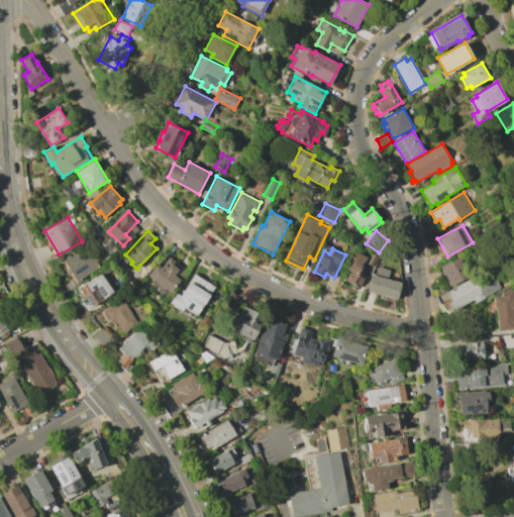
[(70,255),(71,257),(80,250),(85,257),(91,252),(100,267),(77,281),(71,272),(69,273),(67,270),(69,268),(63,260),(70,255)]
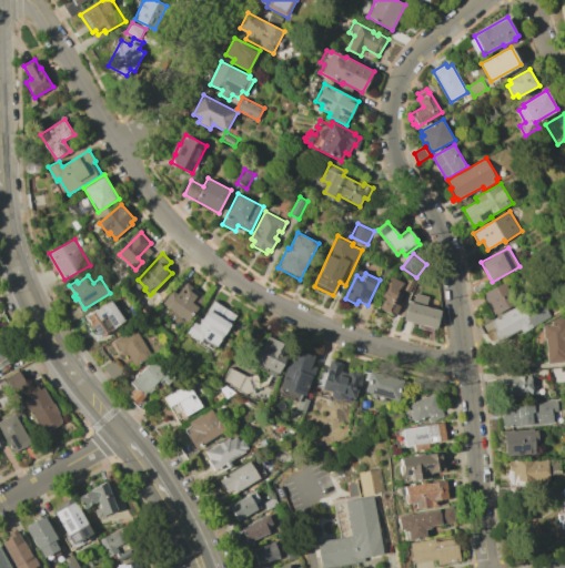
[(392,276),(405,283),(410,275),(419,280),(412,293),(404,290),(397,303),(401,305),(396,316),(376,306),(392,276)]
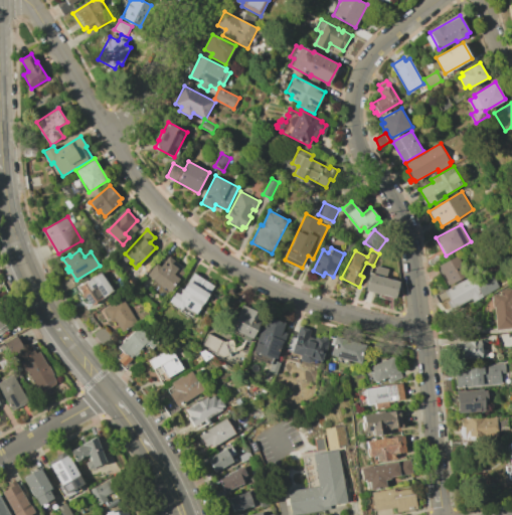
[(459,254),(469,274),(450,285),(439,266),(459,254)]
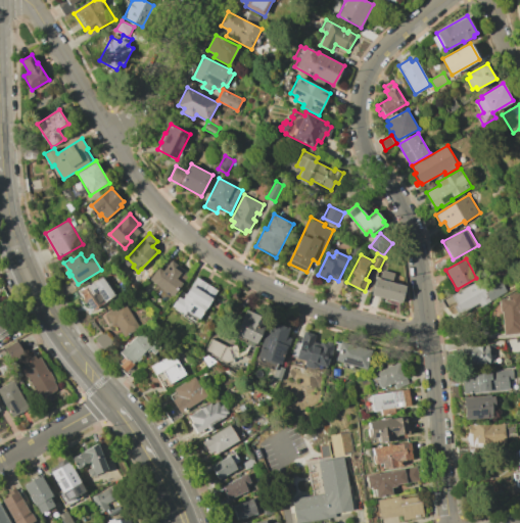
[(446,259),(450,266),(439,271),(436,265),(446,259)]
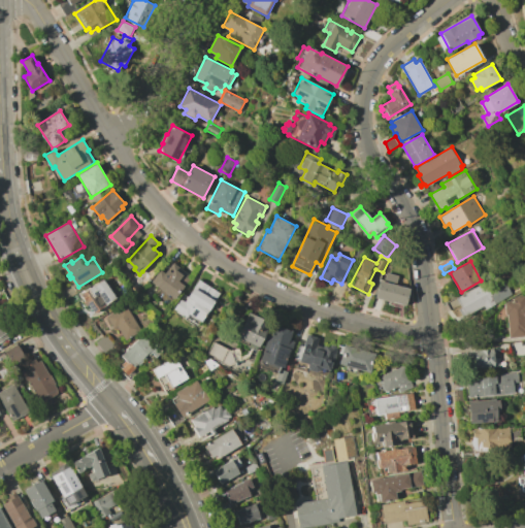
[(161,270),(165,273),(173,263),(189,273),(186,277),(189,279),(174,299),(152,282),(161,270)]
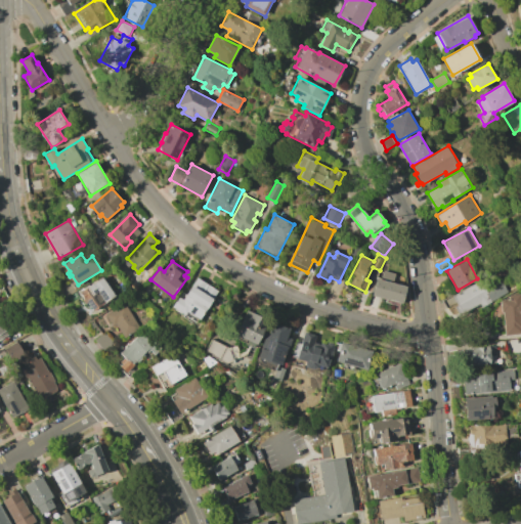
[(377,278),(381,279),(384,270),(396,273),(394,282),(407,287),(403,303),(373,295),(377,278)]
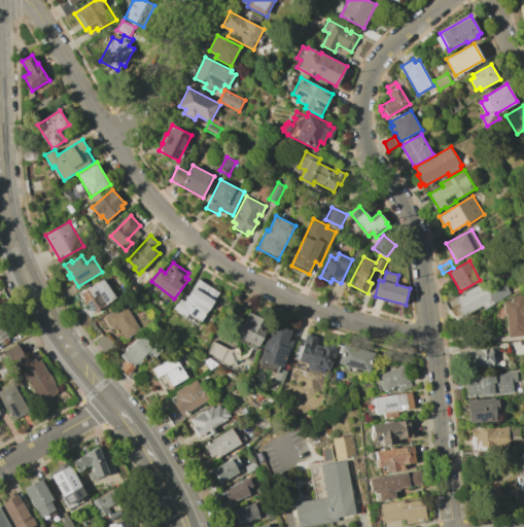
[(103,279),(116,299),(95,313),(94,311),(92,313),(83,301),(85,300),(81,293),(103,279)]
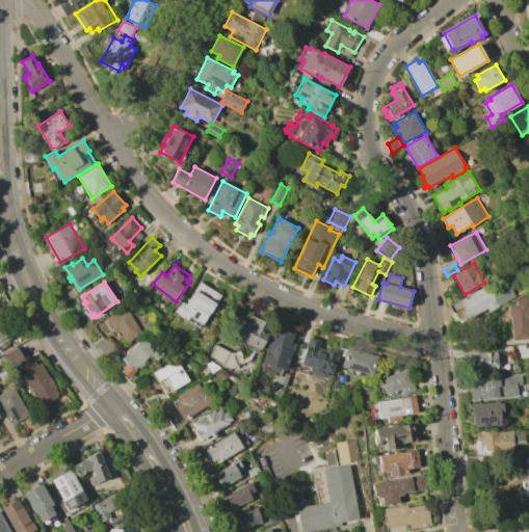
[(185,296),(189,298),(201,282),(222,295),(204,324),(191,316),(188,320),(176,312),(185,296)]
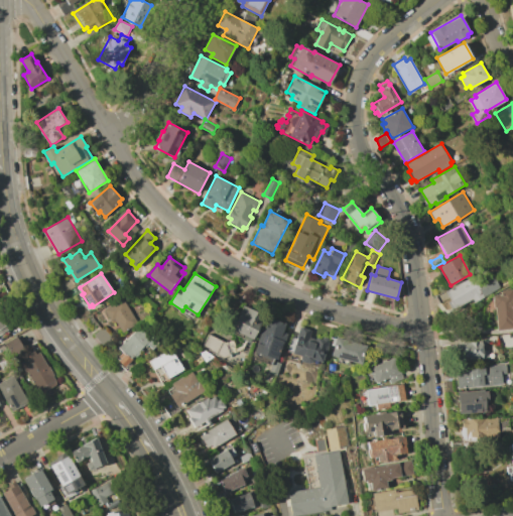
[(474,275),(479,284),(495,275),(501,287),(476,302),(474,298),(453,310),(447,302),(452,300),(446,291),(474,275)]
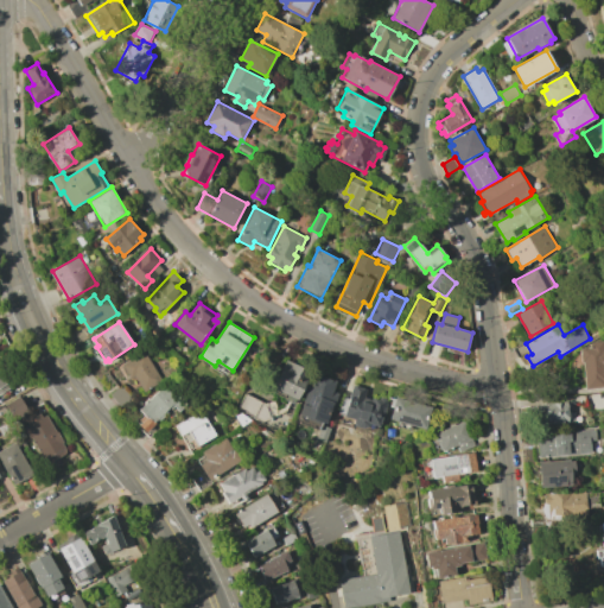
[(593,348),(593,341),(603,341),(603,387),(587,388),(585,362),(583,362),(582,349),(593,348)]
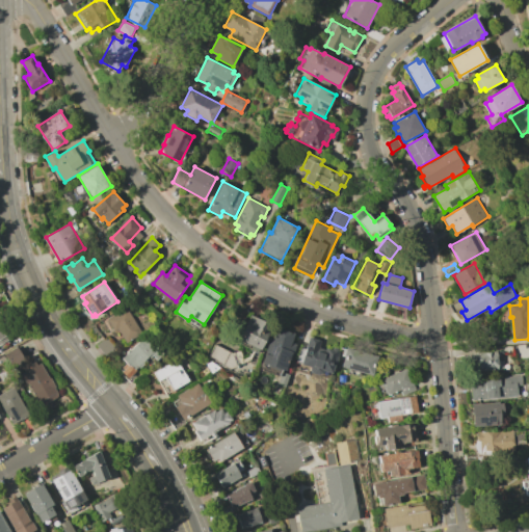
[(129,308),(144,334),(127,343),(118,329),(115,331),(108,320),(129,308)]
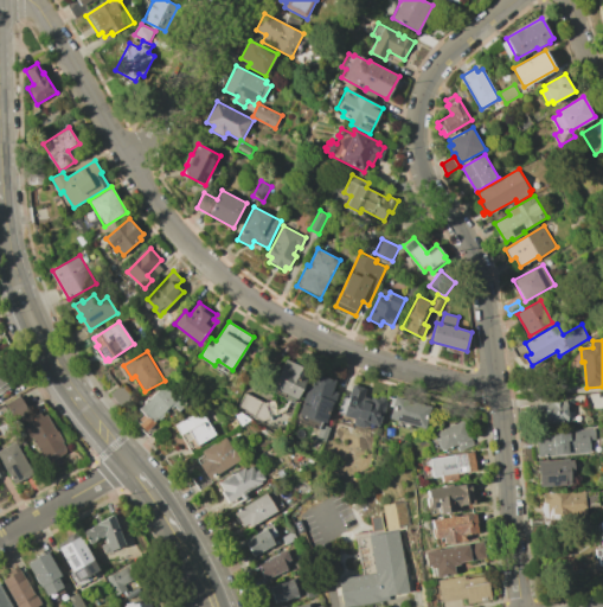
[(287,358),(309,370),(305,379),(307,381),(297,400),(299,400),(296,406),(283,400),(284,397),(273,391),(274,389),(273,388),(287,358)]
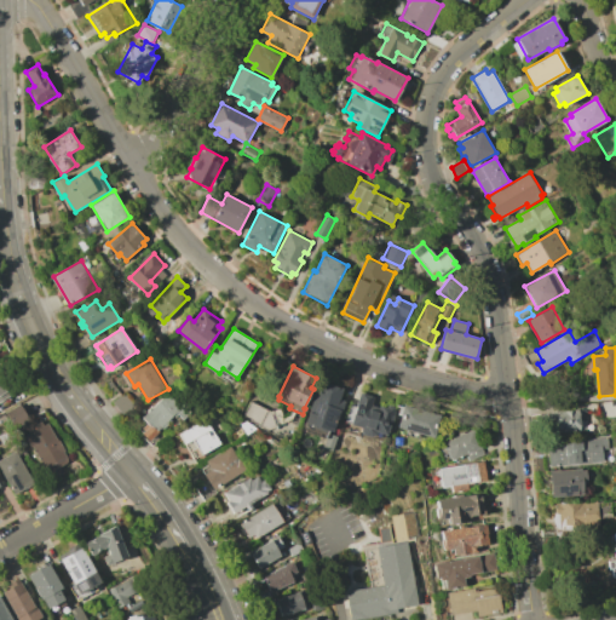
[(0,369),(3,368),(17,392),(0,402),(0,369)]
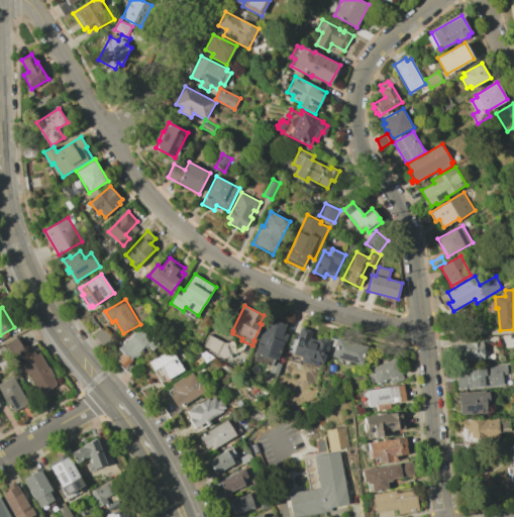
[(268,316),(288,323),(285,333),(289,334),(279,360),(254,352),(268,316)]
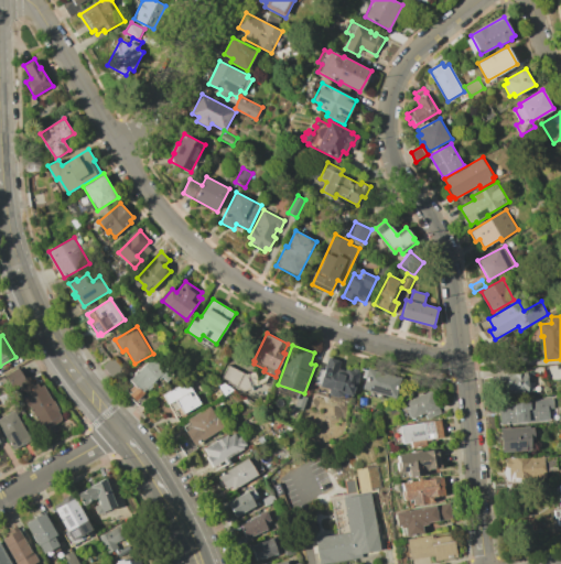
[(132,392),(130,390),(135,386),(130,380),(157,355),(175,376),(169,382),(161,375),(144,391),(146,393),(137,402),(130,394),(132,392)]
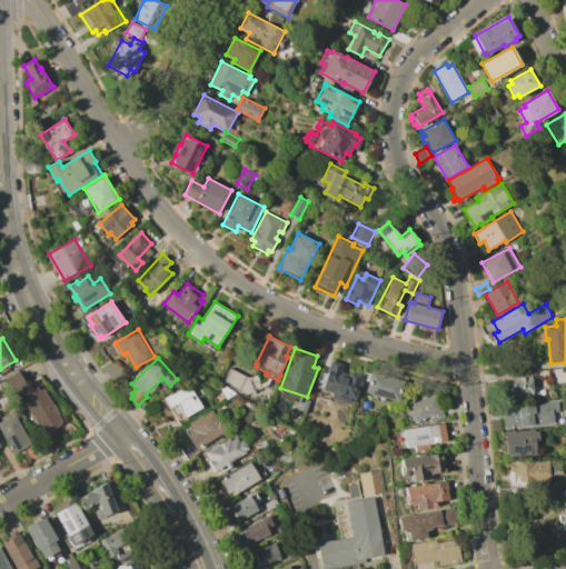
[(331,360),(344,365),(343,371),(364,377),(357,399),(346,397),(345,400),(331,397),(333,392),(323,389),(331,360)]
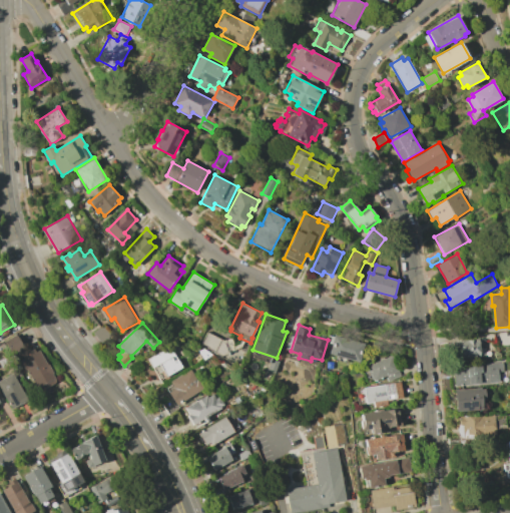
[(208,332),(221,339),(226,340),(232,338),(236,350),(222,356),(207,348),(208,347),(202,344),(208,332)]
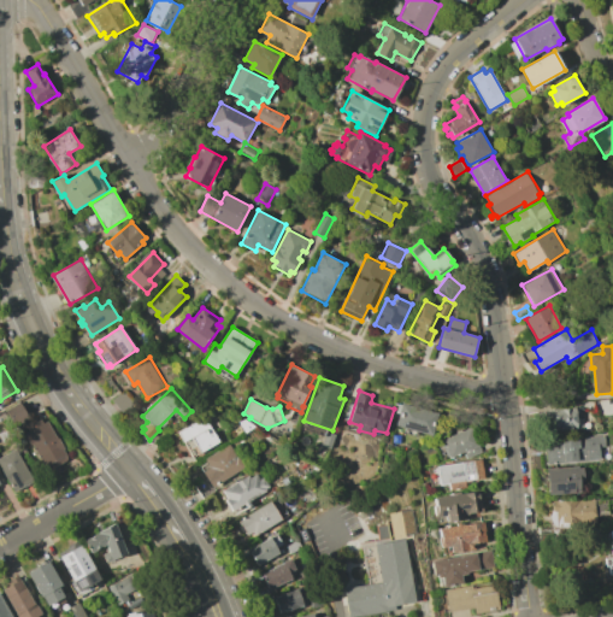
[(21,401),(29,417),(15,425),(6,410),(21,401)]
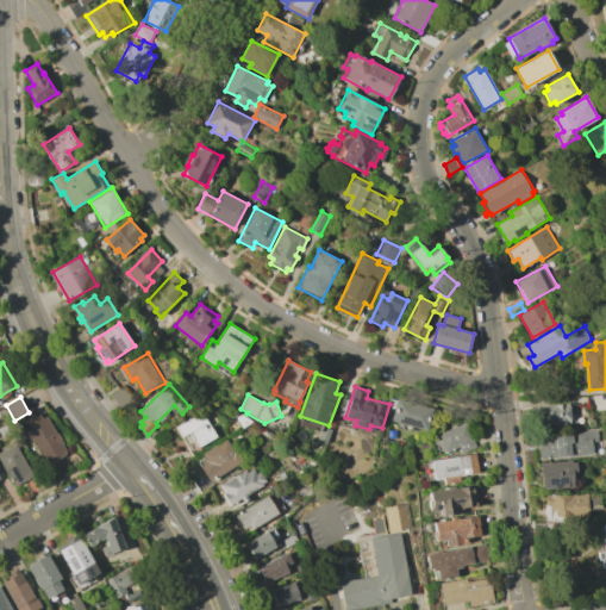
[(398,398),(433,409),(428,430),(392,419),(398,398)]
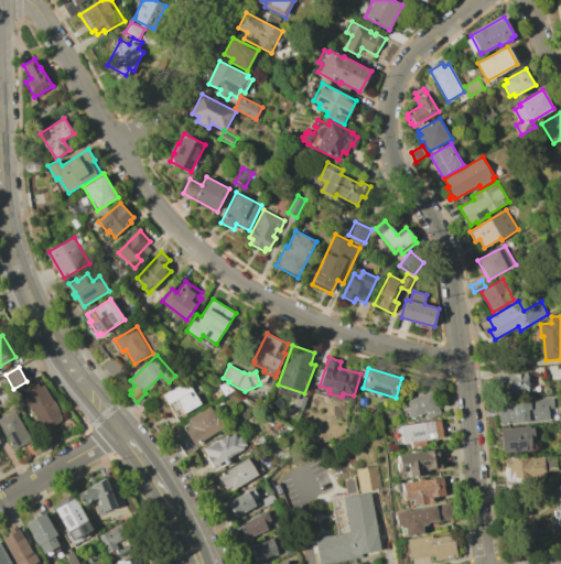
[(528,373),(528,382),(533,382),(533,390),(529,391),(529,392),(509,394),(508,382),(503,382),(503,375),(528,373)]
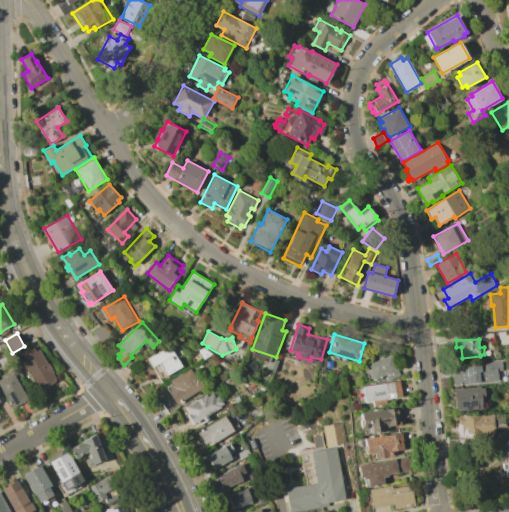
[(171,346),(183,367),(163,378),(160,372),(164,369),(161,363),(154,366),(149,358),(171,346)]
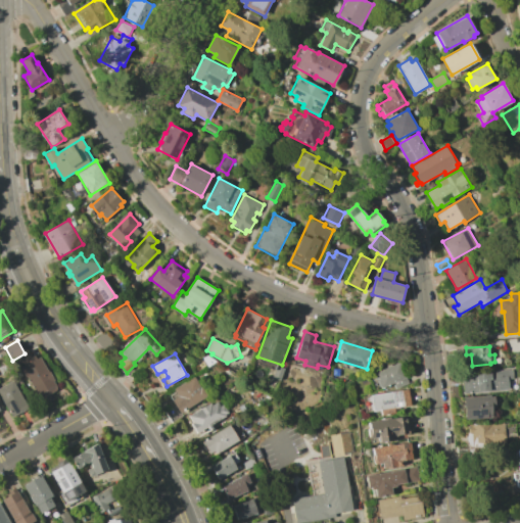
[(26,366),(24,362),(35,355),(37,359),(41,357),(59,389),(42,399),(29,376),(27,377),(21,368),(26,366)]
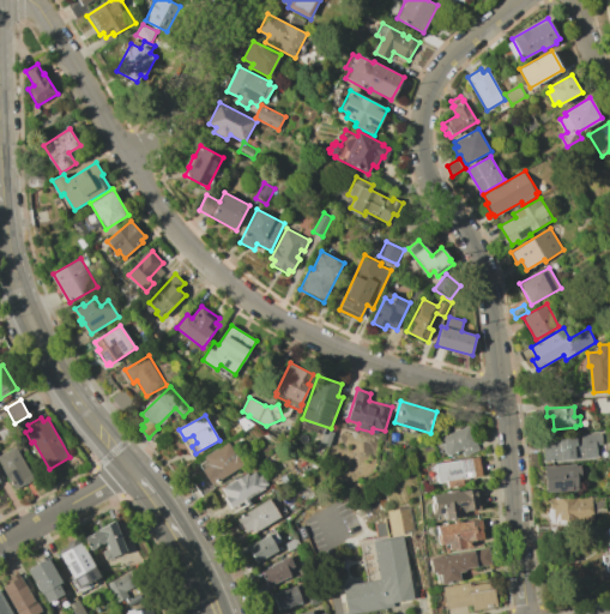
[(470,425),(481,450),(465,457),(463,450),(450,456),(441,438),(470,425)]
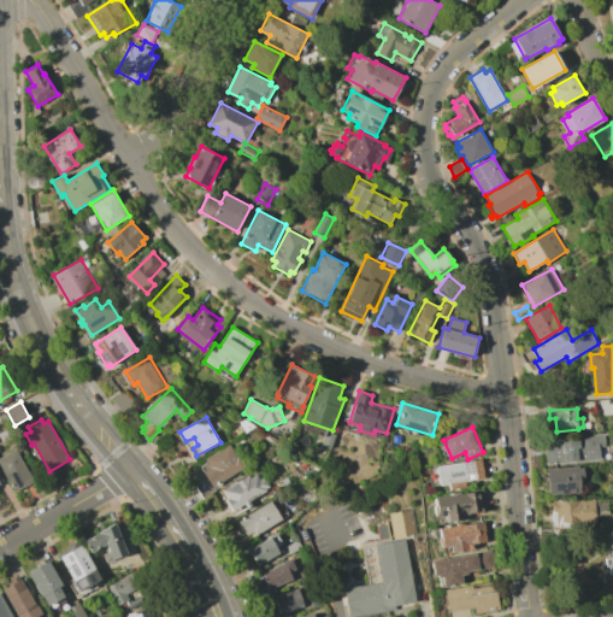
[(328,432),(336,434),(331,448),(323,445),(328,432)]
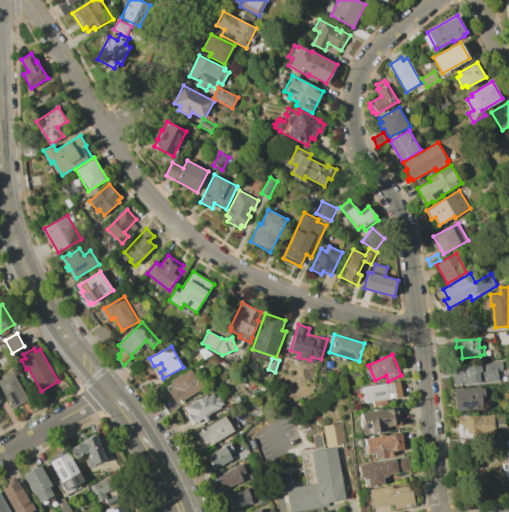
[(461,369),(461,365),(503,361),(505,381),(455,385),(453,369),(461,369)]
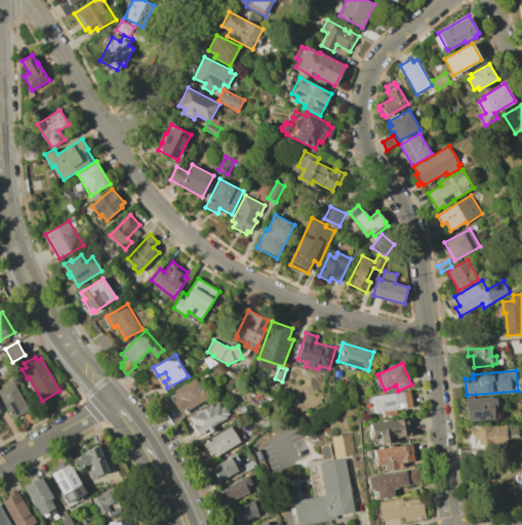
[(178,394),(176,391),(197,377),(203,388),(205,387),(211,397),(183,414),(172,397),(178,394)]
